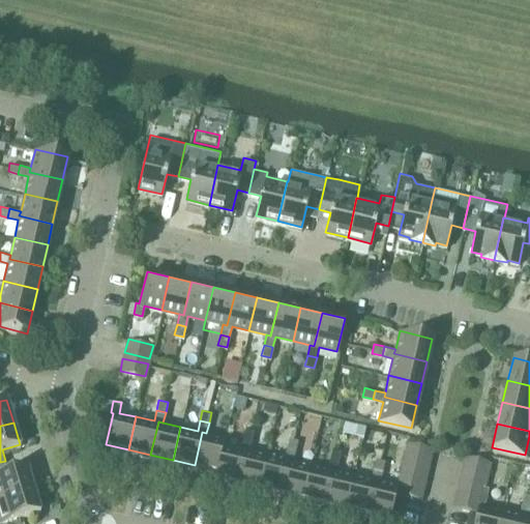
[(245,427),(242,437),(252,439),(254,429),(245,427)]
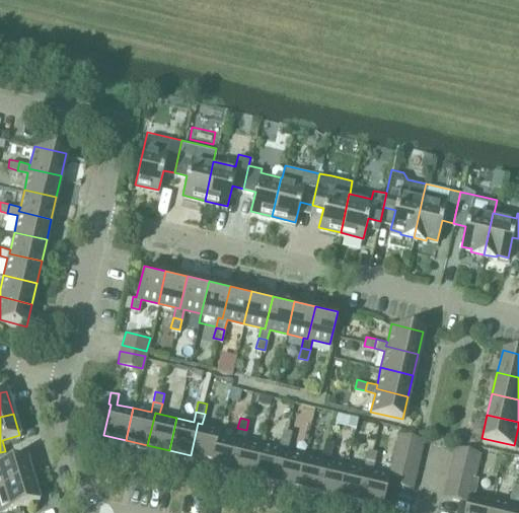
[(191,455),(211,460),(212,460),(218,435),(220,428),(202,424),(198,423),(191,455)]
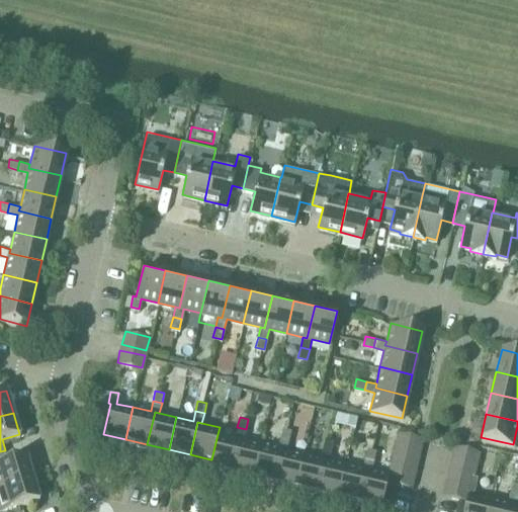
[(232,471),(239,438),(244,439),(246,429),(237,427),(235,438),(218,434),(211,459),(210,459),(209,465),(232,471)]
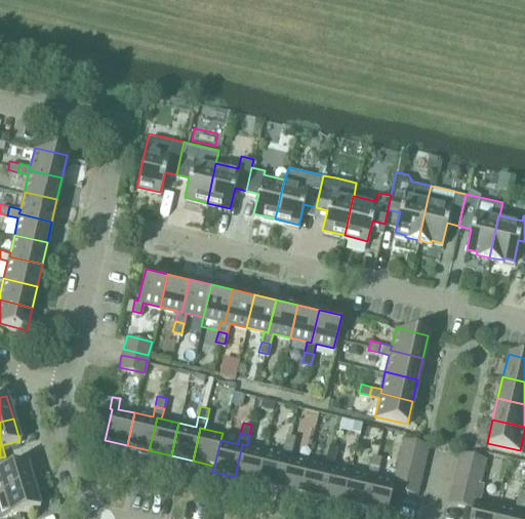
[(286,433),(283,443),(292,445),(294,435),(286,433)]
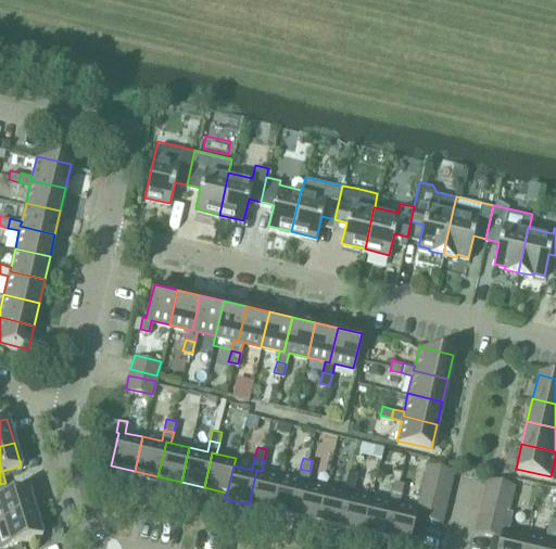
[(454,469),(445,467),(427,462),(424,476),(451,483),(454,469)]
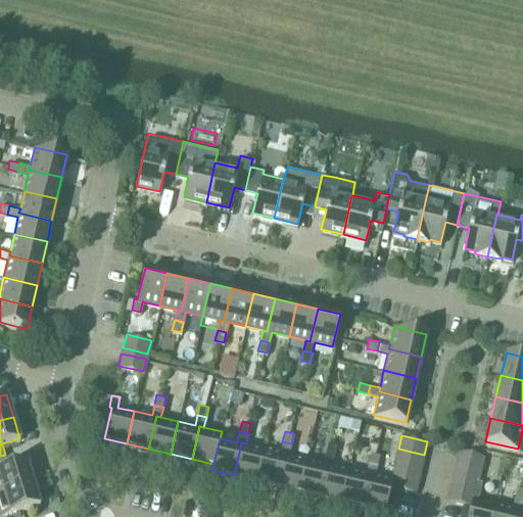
[(263,448),(255,480),(277,485),(284,453),(289,455),(291,443),(282,441),(280,452),(263,448)]
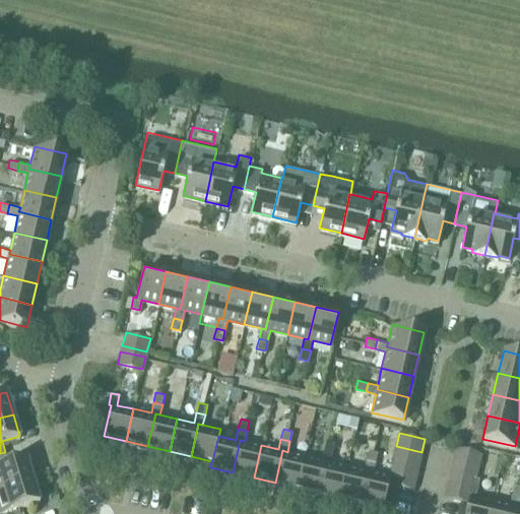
[(326,439),(323,449),(332,451),(334,441),(326,439)]
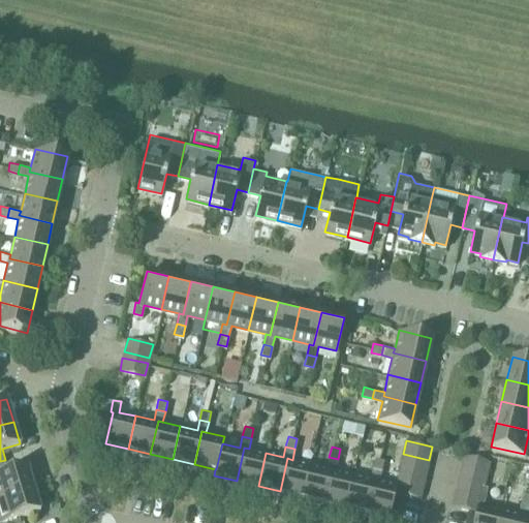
[(244,448),(237,481),(258,486),(266,453),(249,449),(244,448)]
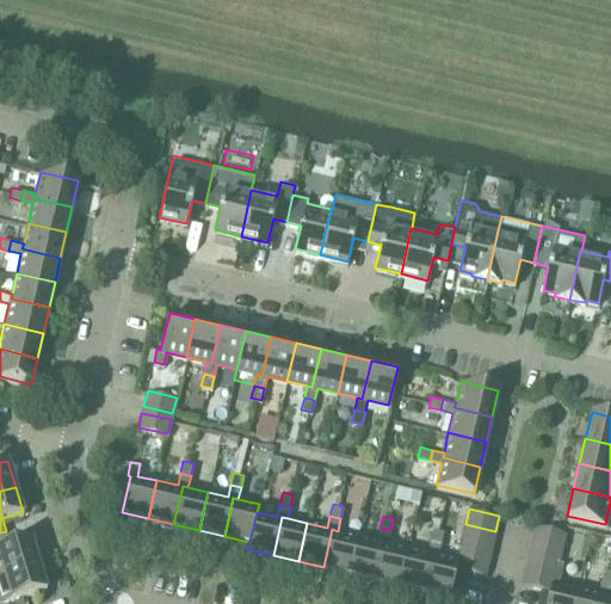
[(466,524),(462,538),(492,546),(495,531),(466,524)]
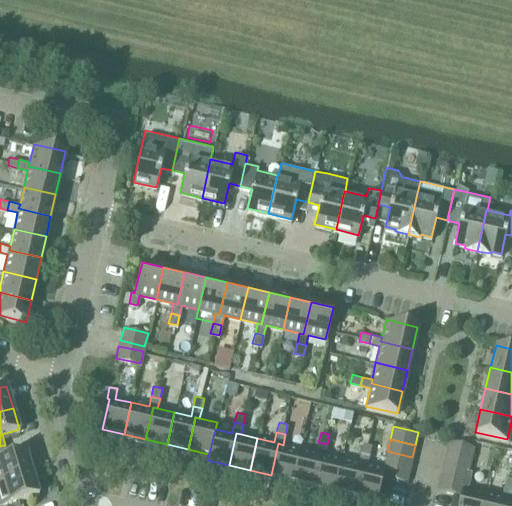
[(473,445),(449,440),(446,452),(470,458),(473,445)]
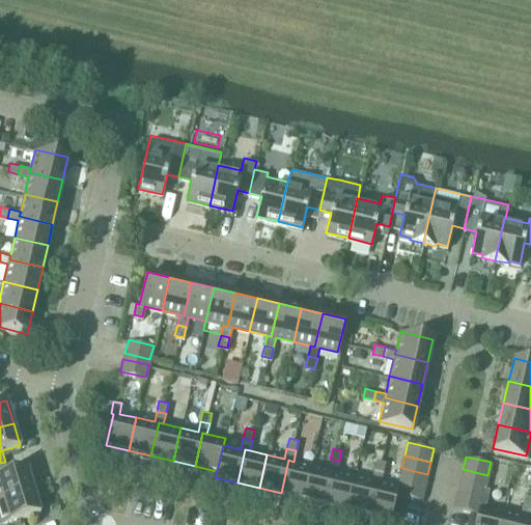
[(310,466),(303,498),(325,503),(332,470),(336,471),(339,461),(330,459),(328,469),(310,466)]
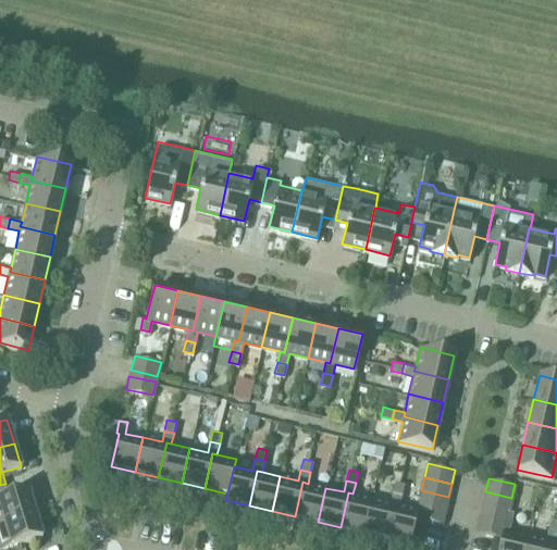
[(395,480),(393,491),(401,494),(405,483),(395,480)]
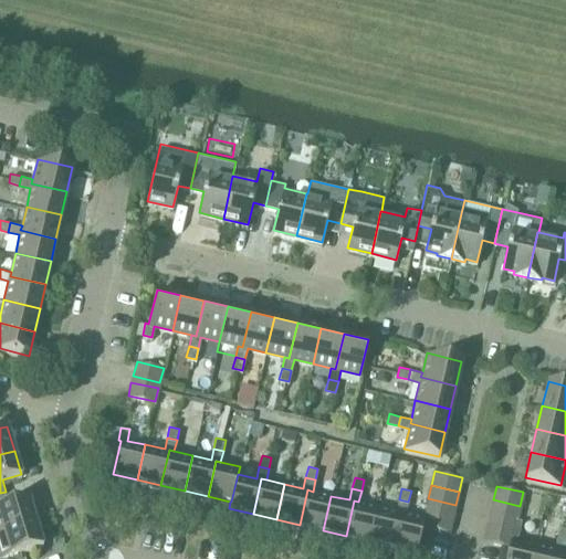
[(307,489),(300,525),(323,530),(331,496),(313,492),(307,489)]
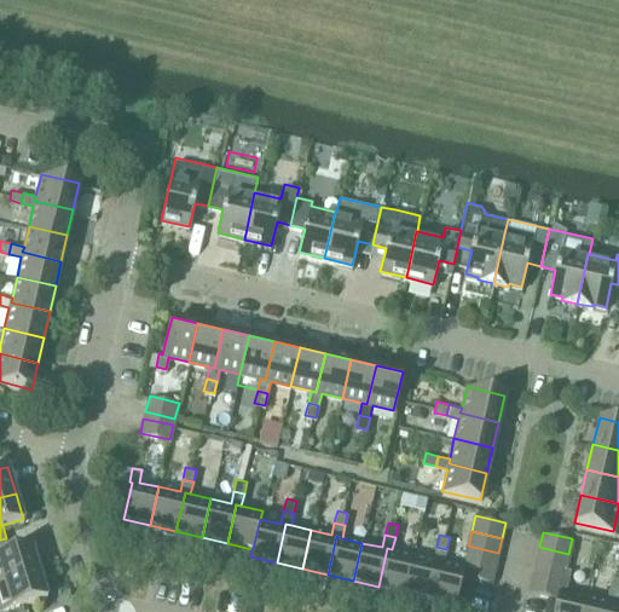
[(0,581),(39,570),(30,544),(10,550),(6,538),(0,540),(0,581)]
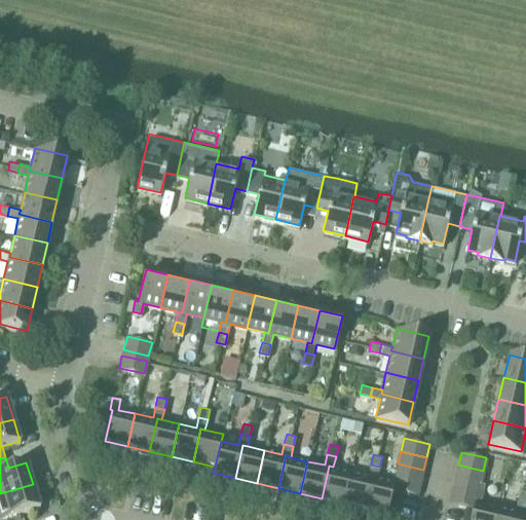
[(398,463),(395,476),(420,482),(423,470),(398,463)]
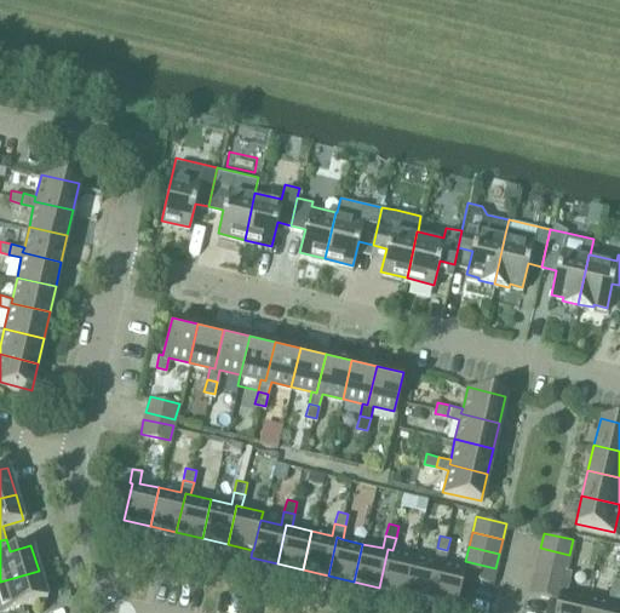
[(413,555),(405,594),(430,600),(440,561),(445,562),(447,550),(437,548),(434,560),(413,555)]
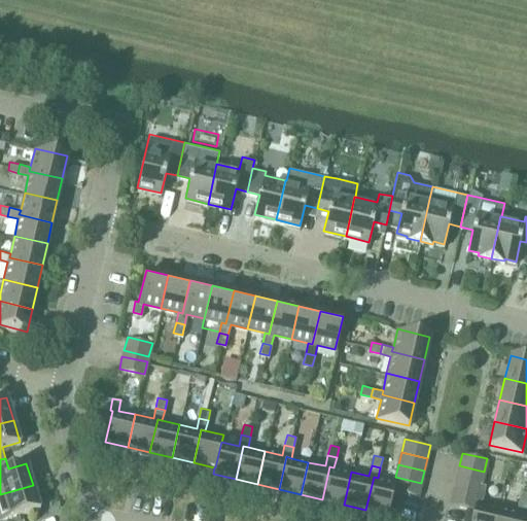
[(484,472),(459,465),(456,478),(481,484),(481,483),(484,472)]
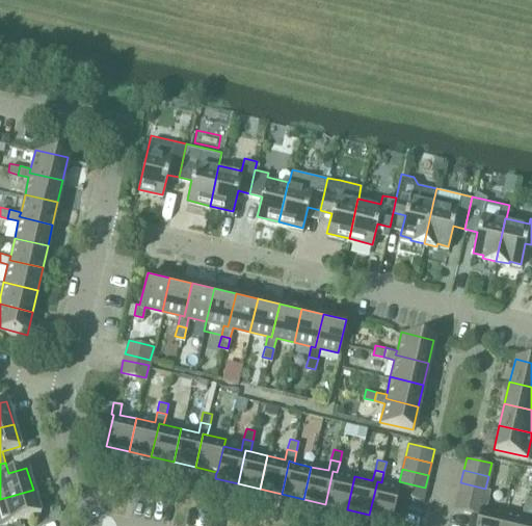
[(333,471),(325,504),(347,509),(354,476),(337,472),(333,471)]
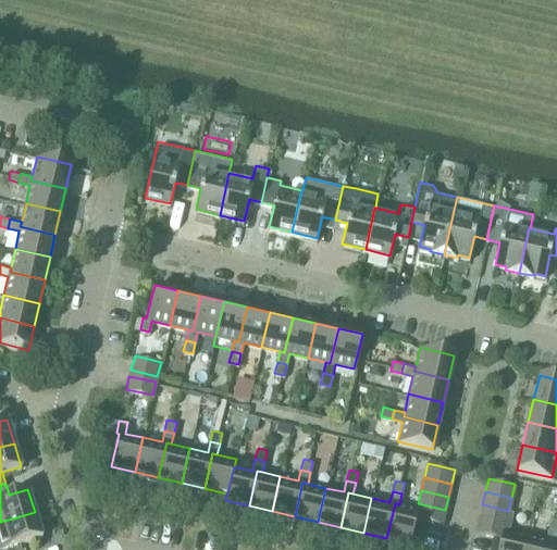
[(395,503),(386,538),(410,544),(417,516),(418,510),(417,509),(399,504),(395,503)]
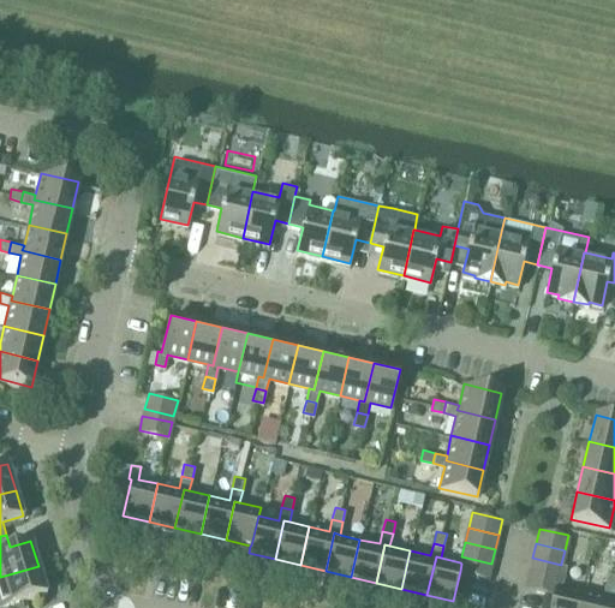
[(461,564),(460,571),(488,578),(491,564),(461,556),(460,562),(461,564)]
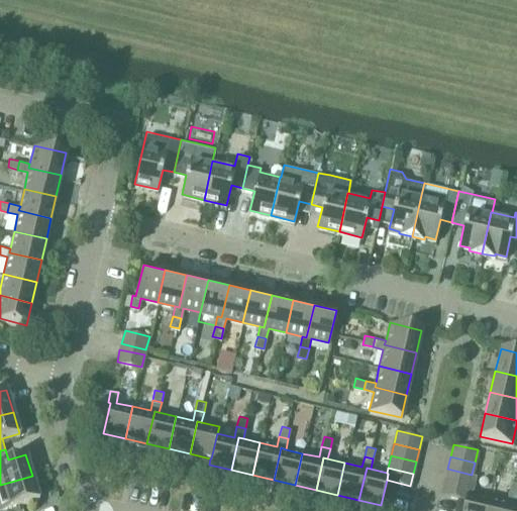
[(472,474),(472,475),(447,469),(444,481),(473,488),(476,475),(472,474)]
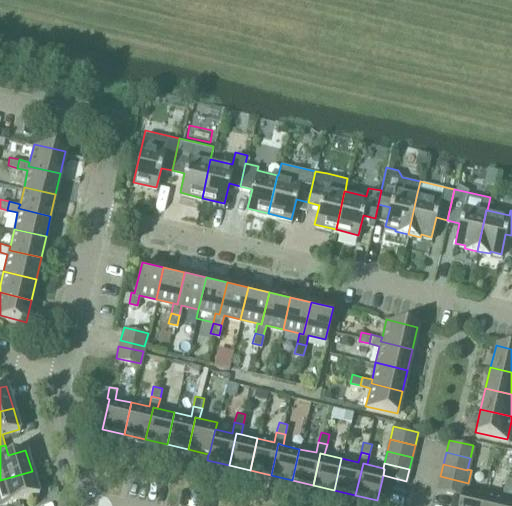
[(32,471),(0,480),(0,505),(23,505),(21,498),(38,493),(32,471)]
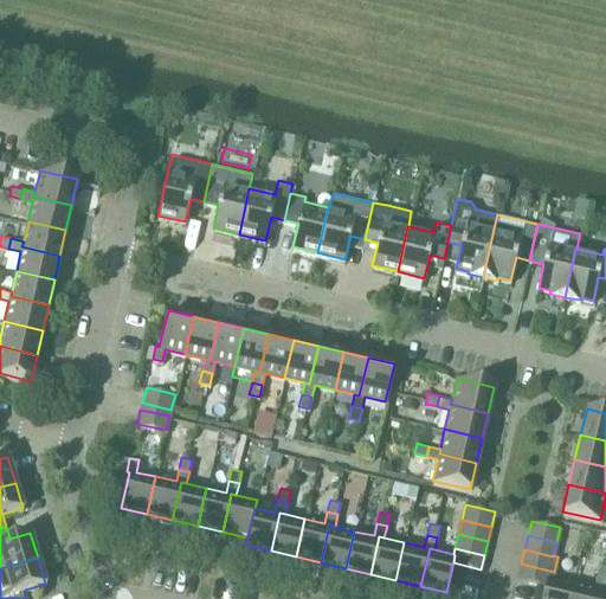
[(553,578),(554,572),(521,564),(517,578),(545,585),(548,585),(549,577),(553,578)]
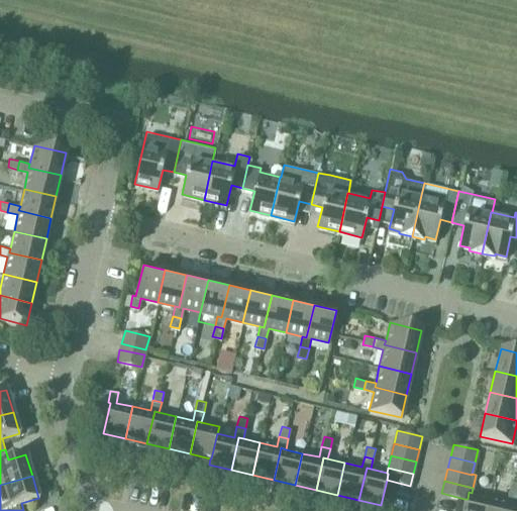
[(516,482),(511,481),(508,491),(516,493),(516,491),(516,482)]
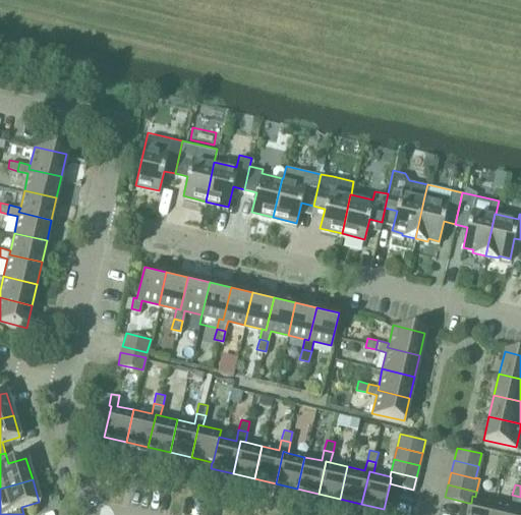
[(493,501),(488,514),(512,514),(514,506),(518,507),(520,497),(512,495),(510,505),(493,501)]
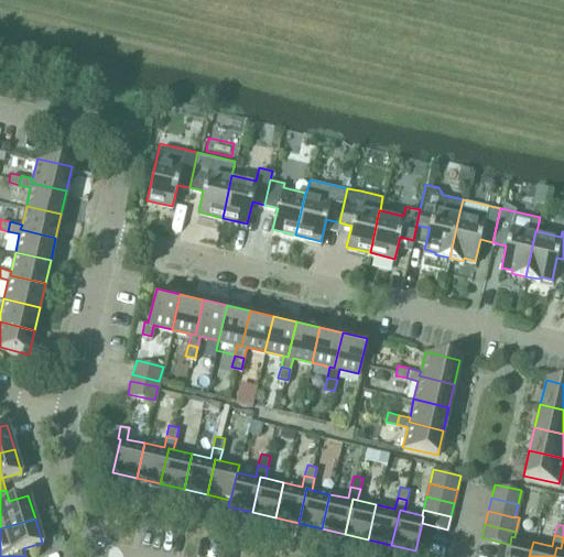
[(507,544),(503,556),(529,556),(533,542),(514,537),(511,536),(510,544),(507,544)]
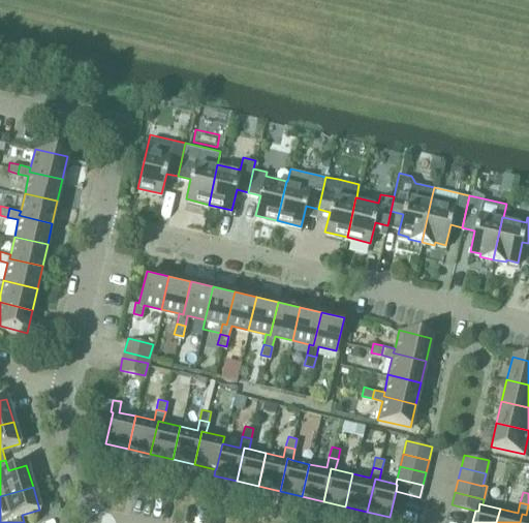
[(528,522),(528,515),(526,515),(522,514),(520,522),(528,522)]
